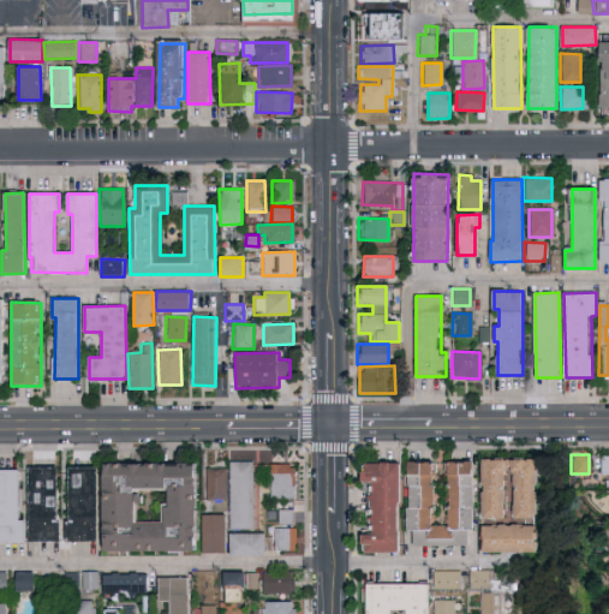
[(484,518),(507,518),(507,472),(515,472),(517,518),(539,518),(539,459),(484,459),(484,518)]
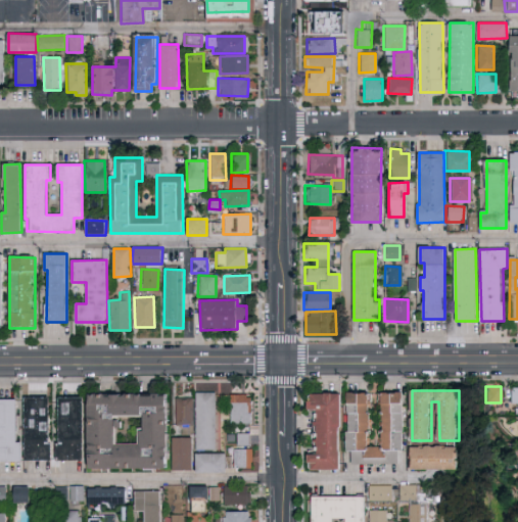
[(194,451),(214,449),(213,392),(193,392),(194,451)]
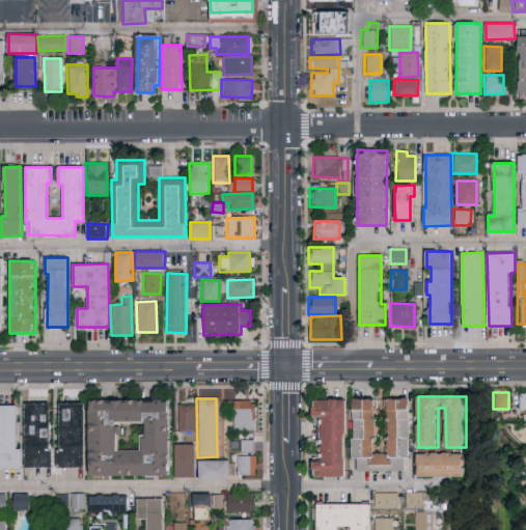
[(412,399),(389,398),(388,453),(376,453),(377,398),(354,398),(353,458),(358,458),(358,471),(393,471),(394,456),(411,457),(412,399)]
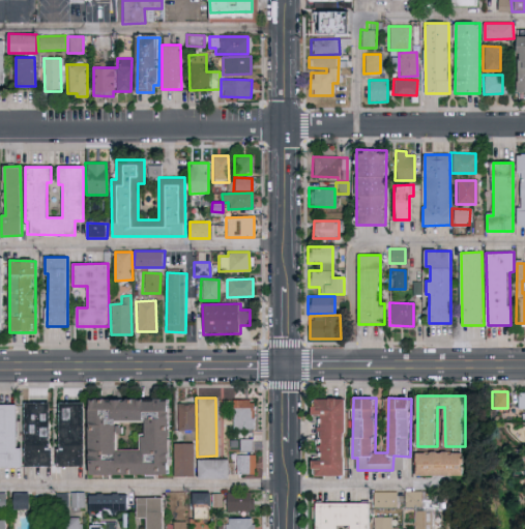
[(347,476),(347,399),(315,399),(315,415),(318,415),(318,438),(323,438),(323,461),(316,461),(316,476),(347,476)]
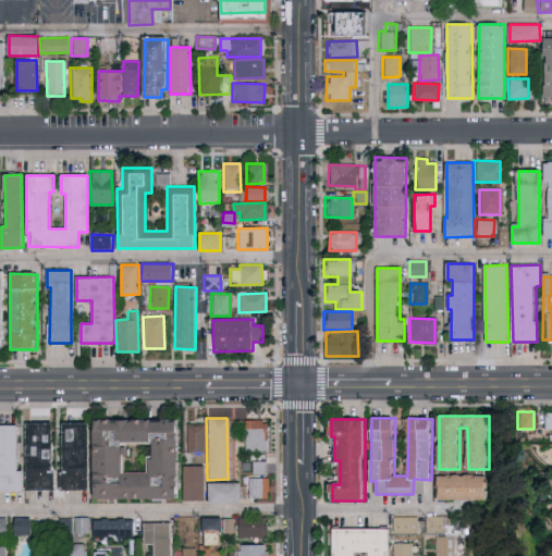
[(205,499),(205,466),(183,466),(183,420),(100,420),(100,501),(205,499)]
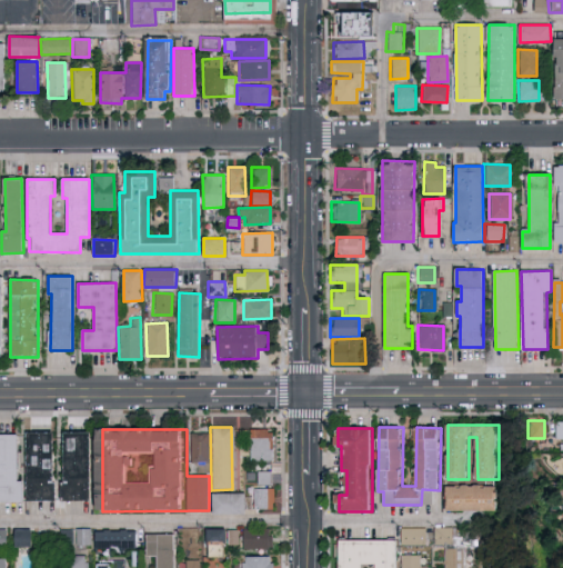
[(250,461),(271,460),(271,430),(249,430),(250,461)]
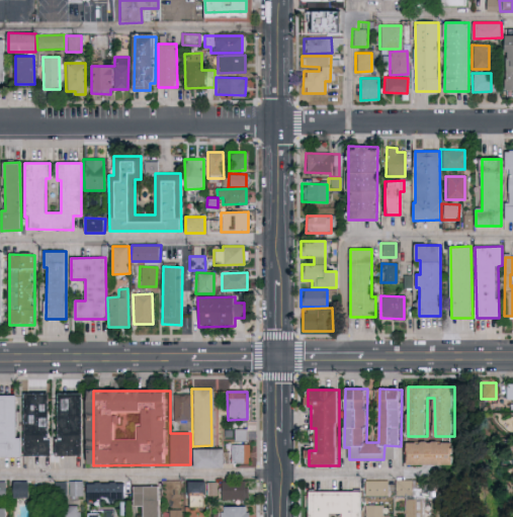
[(52,456),(52,394),(26,394),(27,456),(52,456)]
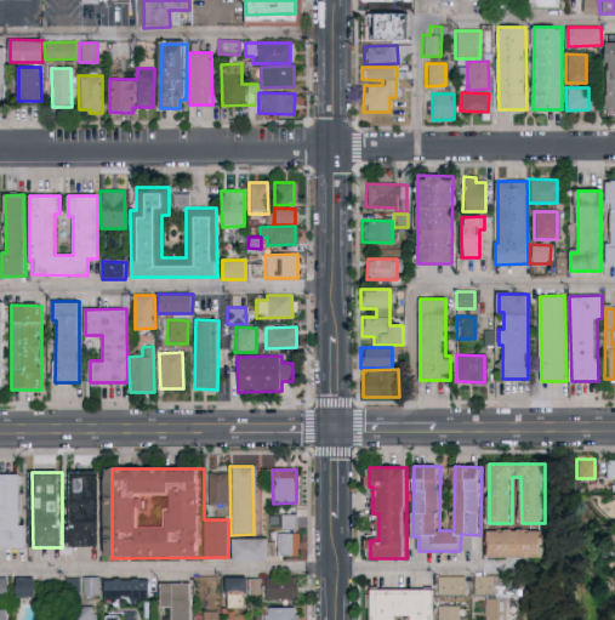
[(101,472),(70,472),(73,547),(102,546),(101,472)]
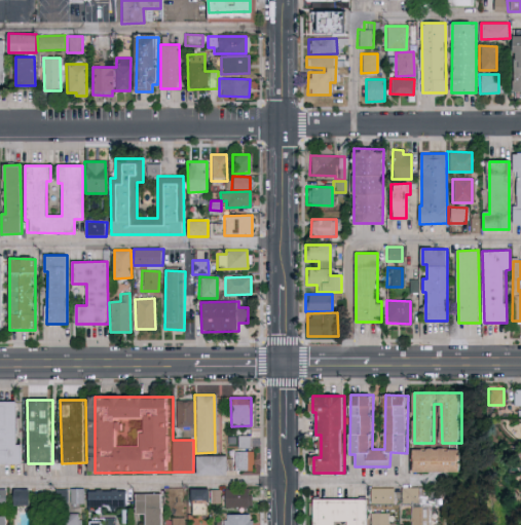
[(175,427),(181,427),(181,438),(192,438),(192,400),(174,400),(175,427)]
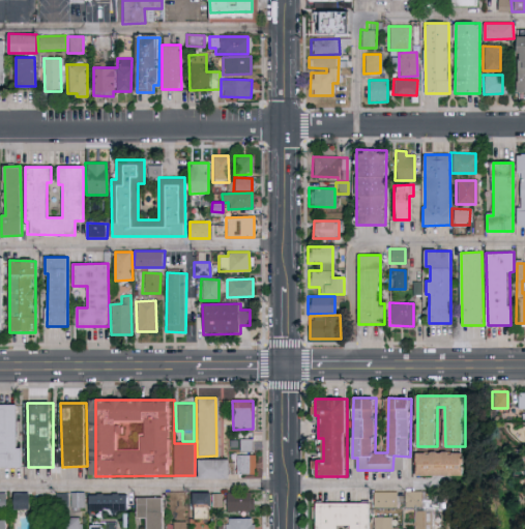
[(0,467),(22,468),(22,448),(18,448),(19,405),(0,405),(0,467)]
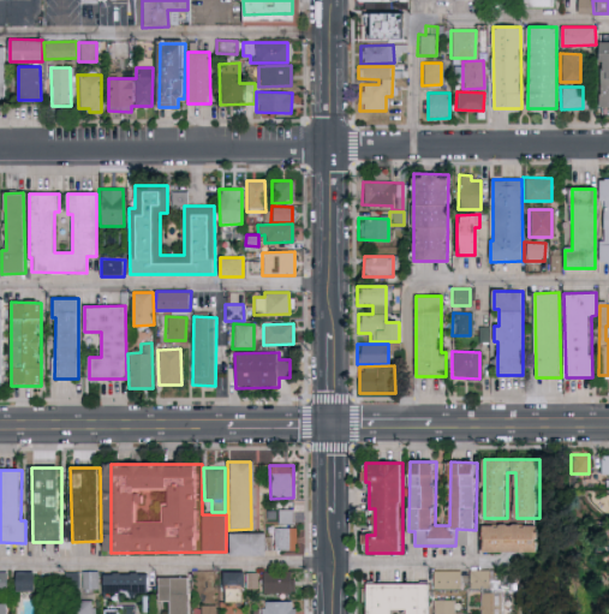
[(294,510),(264,510),(264,525),(273,524),(273,552),(294,552),(294,510)]
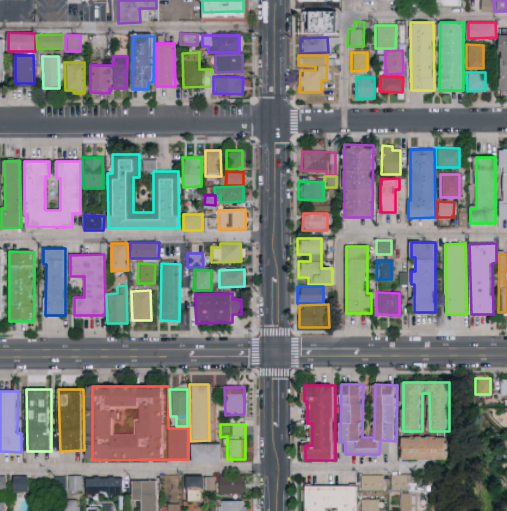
[(450,459),(449,437),(402,437),(402,460),(450,459)]
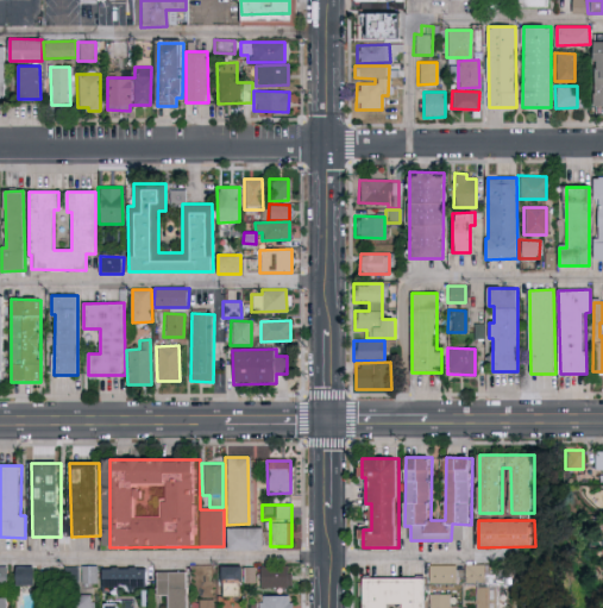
[(227,551),(263,550),(262,528),(227,528),(227,551)]
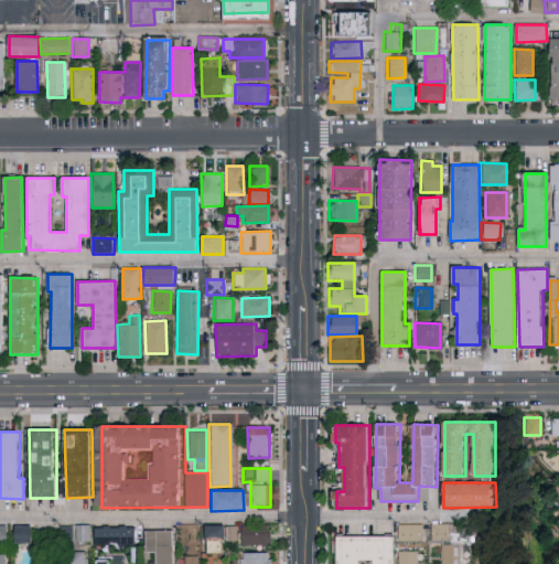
[(396,541),(421,541),(421,523),(396,524),(396,541)]
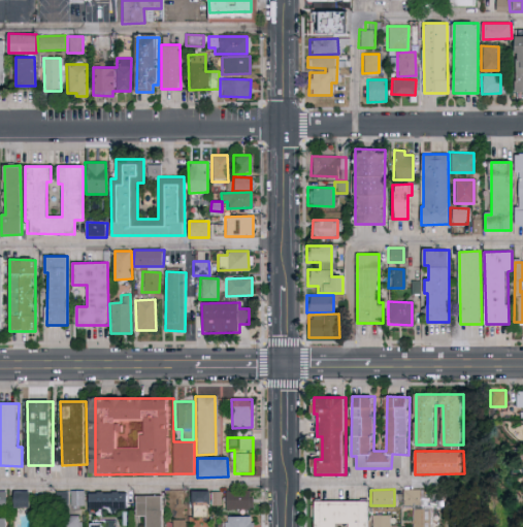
[(423,490),(402,489),(402,505),(422,505),(423,490)]
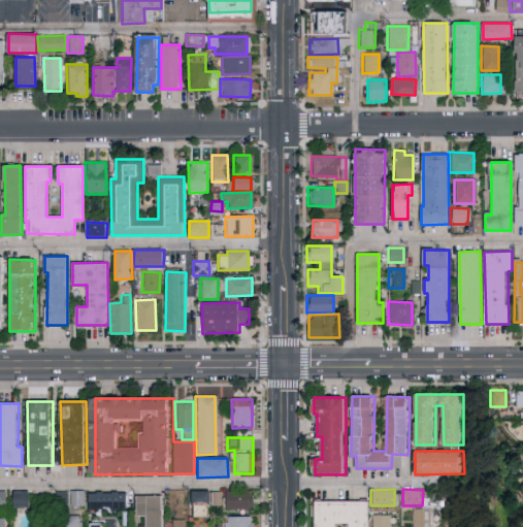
[(83,491),(68,491),(68,506),(83,506),(83,491)]
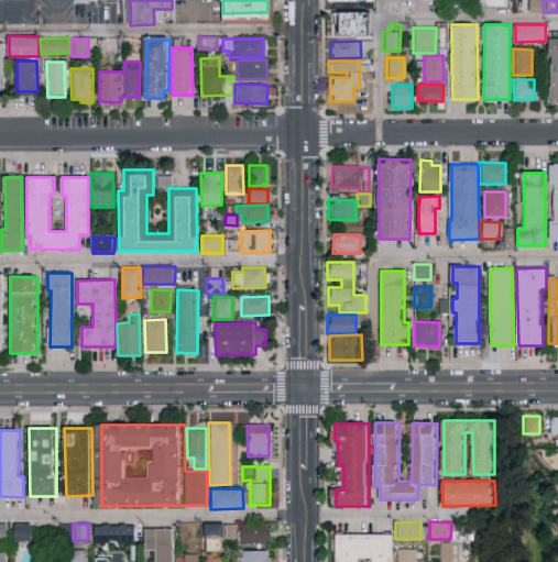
[(207,524),(206,552),(222,552),(222,539),(233,539),(234,525),(207,524)]
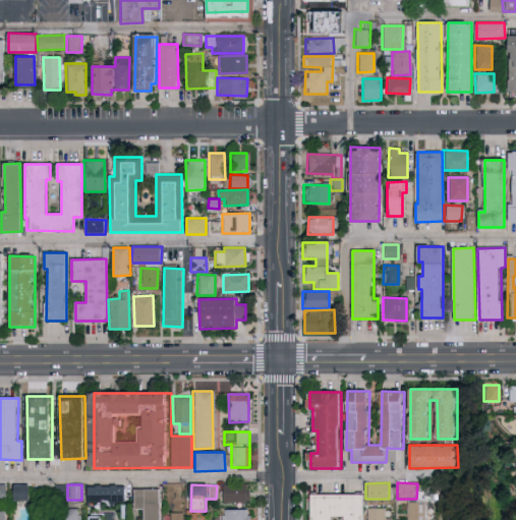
[(248,503),(247,484),(221,484),(222,503),(248,503)]
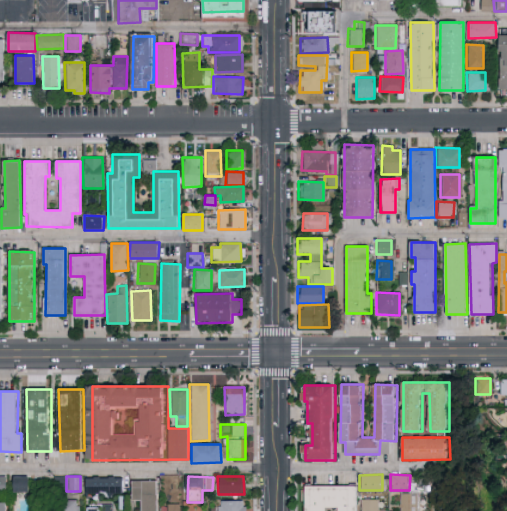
[(14,493),(29,493),(30,477),(14,477),(14,493)]
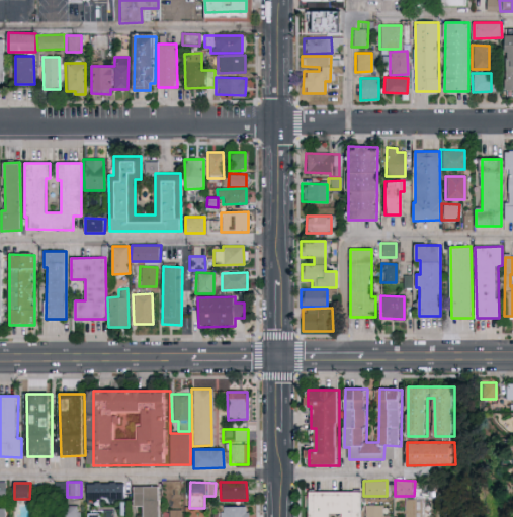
[(124,500),(124,484),(86,483),(86,503),(111,504),(111,499),(124,500)]
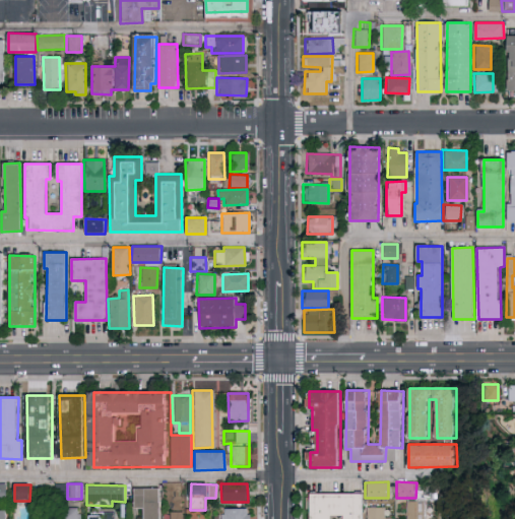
[(158,518),(159,488),(133,489),(133,508),(143,508),(143,518),(158,518)]
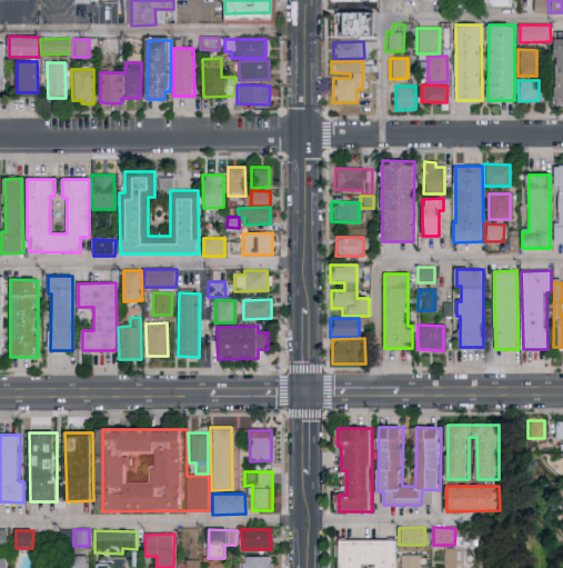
[(395,567),(396,540),(339,540),(339,567),(361,567),(362,564),(376,564),(375,567),(395,567)]
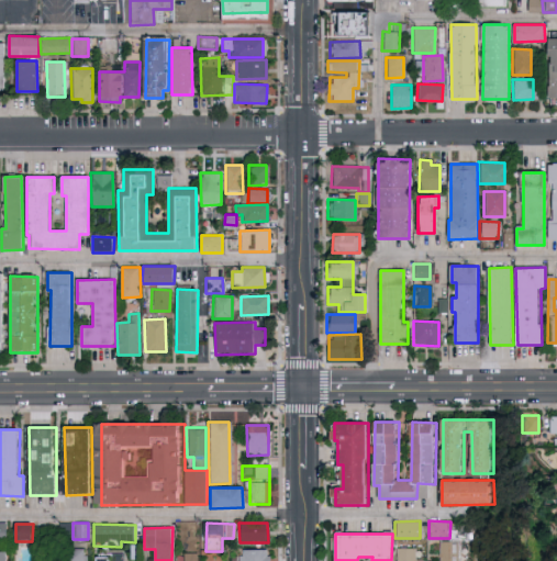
[(463,560),(463,554),(457,554),(457,541),(437,541),(437,560),(463,560)]
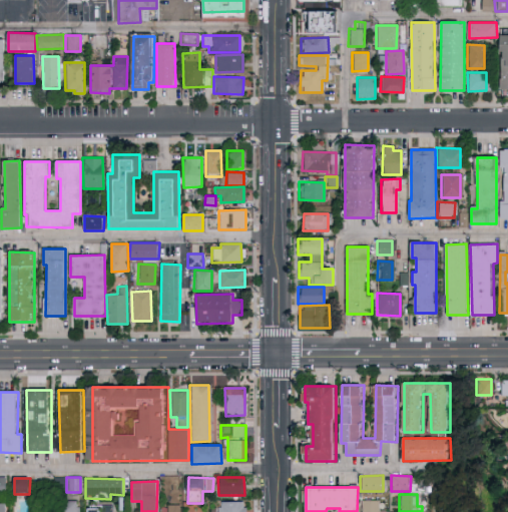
[(377,511),(377,500),(360,501),(360,511),(377,511)]
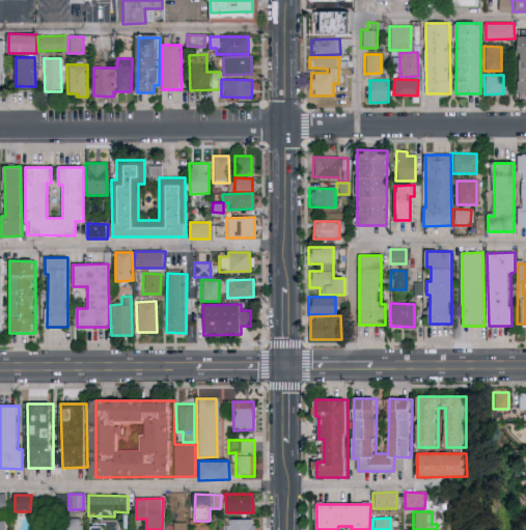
[(78,529),(79,520),(58,519),(57,529),(78,529)]
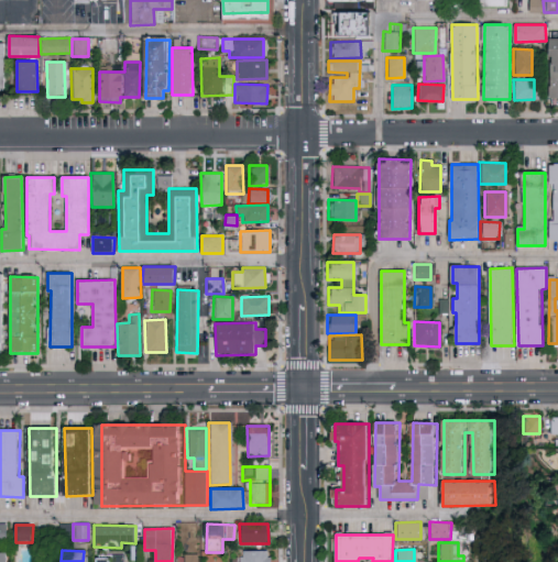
[(267,561),(267,550),(238,551),(238,561),(267,561)]
